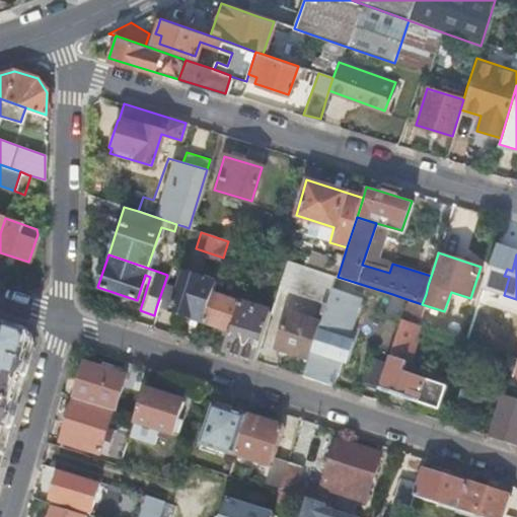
[(336,276),(287,260),(278,288),(318,301),(318,302),(325,304),(331,288),(334,280),(336,276)]
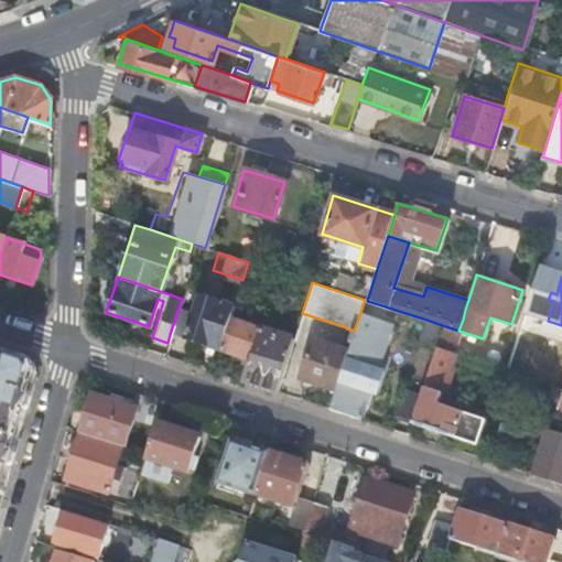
[(219,350),(230,317),(234,306),(196,294),(191,313),(183,338),(219,350)]
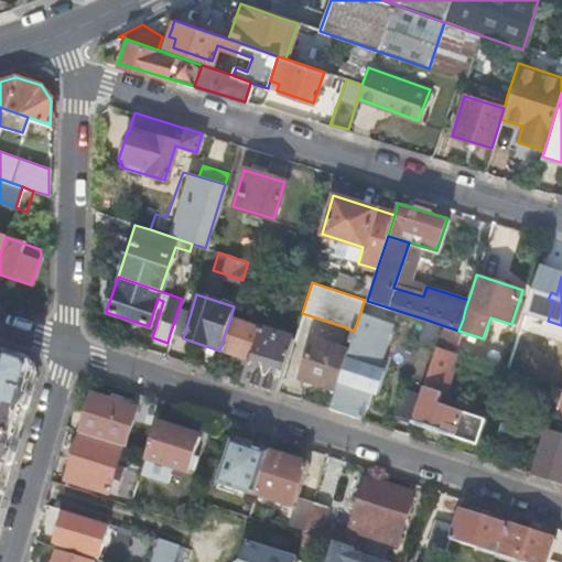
[(385,306),(367,301),(365,300),(363,304),(384,311),(385,306)]
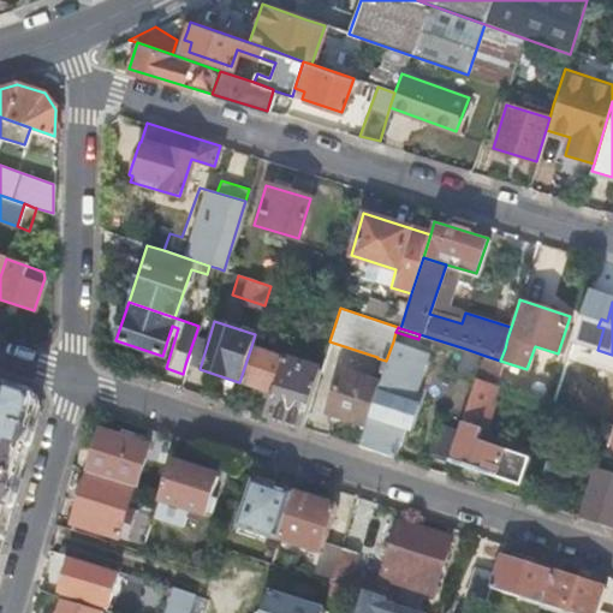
[(185,364),(200,369),(208,341),(195,337),(185,364)]
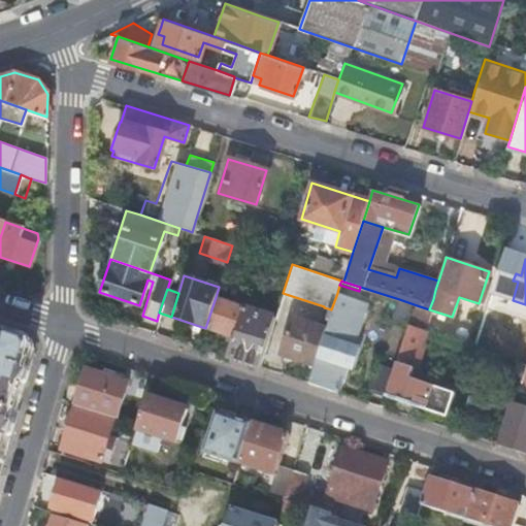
[(337,293),(331,309),(326,327),(314,364),(308,382),(337,392),(367,302),(337,293)]
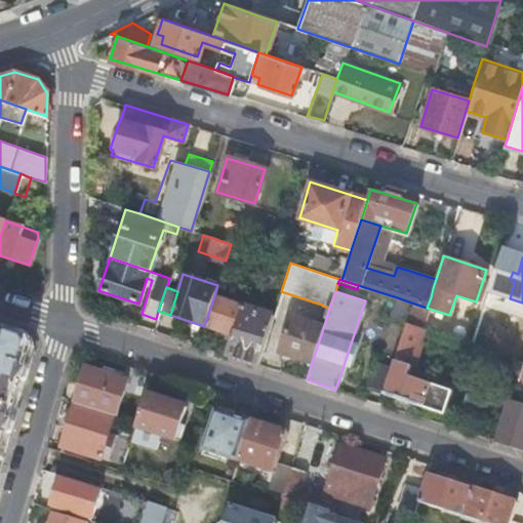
[(243,305),(242,305),(214,295),(204,326),(232,335),(233,335),(243,305)]
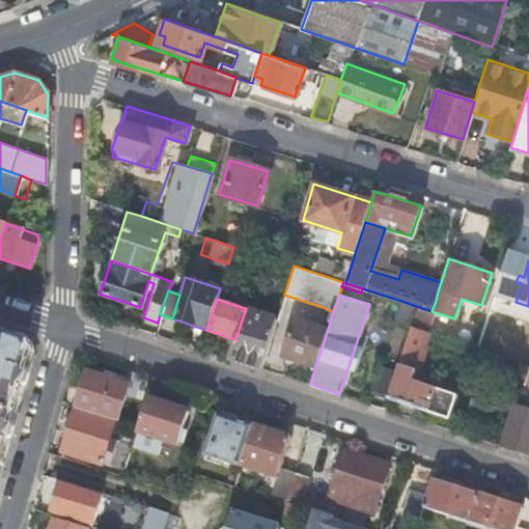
[(415,317),(419,307),(401,301),(398,312),(415,317)]
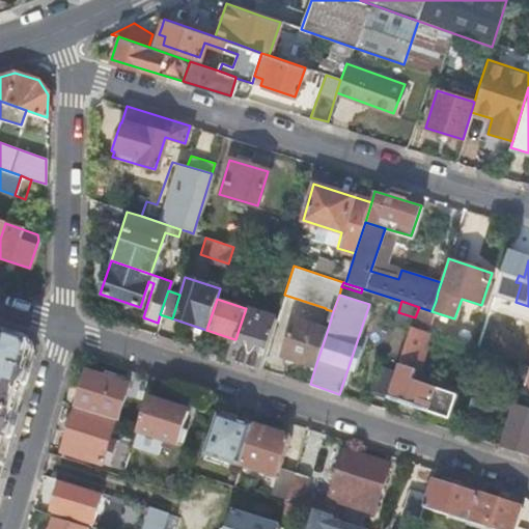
[(412,327),(425,331),(432,311),(419,307),(415,317),(412,327)]
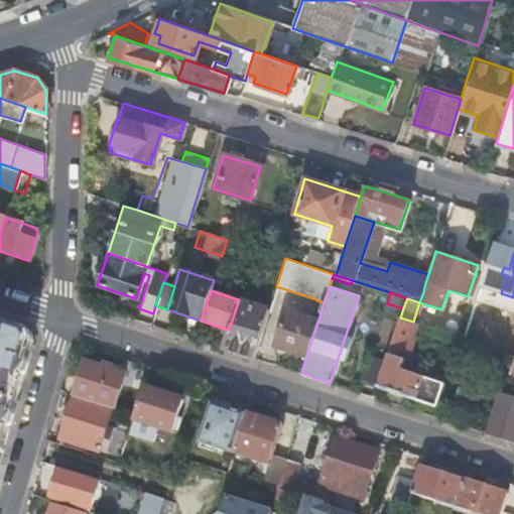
[(253,358),(268,309),(239,299),(229,330),(228,330),(222,348),(253,358)]
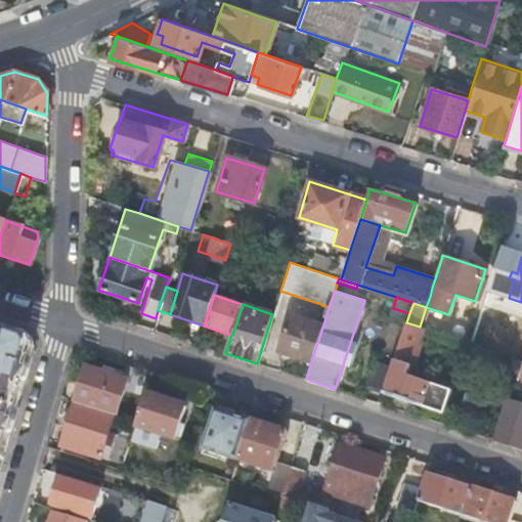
[(506,324),(476,314),(467,342),(496,352),(506,324)]
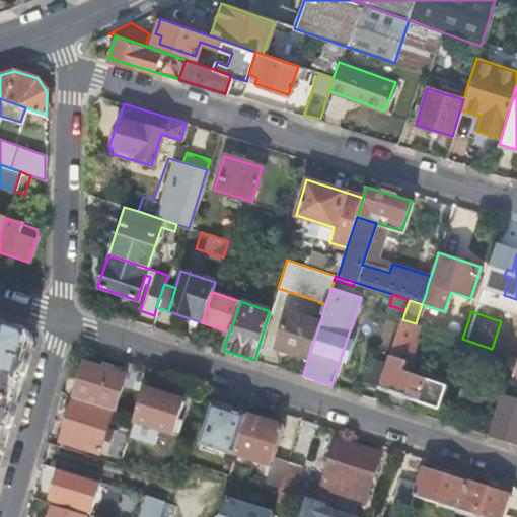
[(308,358),(320,321),(300,315),(295,330),(281,326),(275,348),(308,358)]
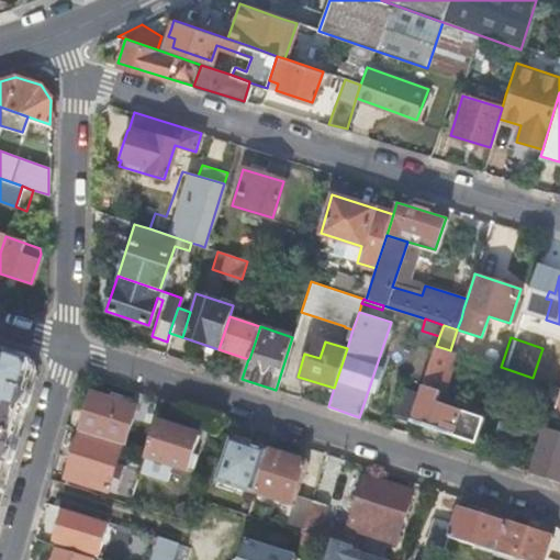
[(0,459),(8,462),(34,369),(28,355),(0,345),(0,459)]
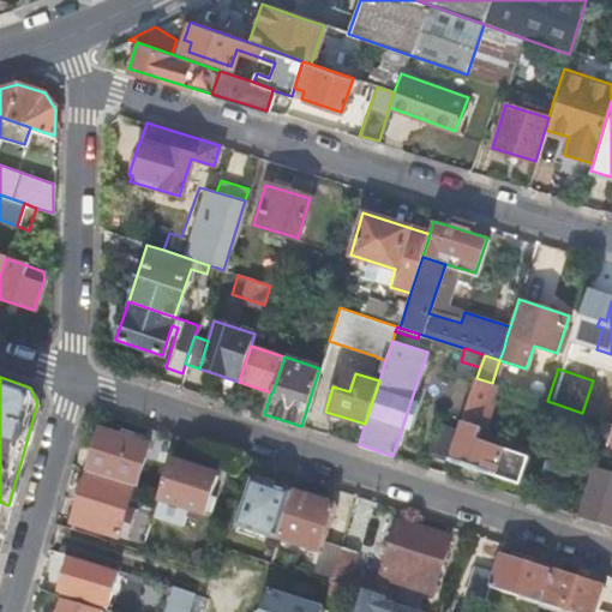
[(478,437),(496,384),(492,383),(477,378),(459,429),(448,460),(467,466),(466,467),(472,469),(473,468),(520,484),(529,456),(478,437)]
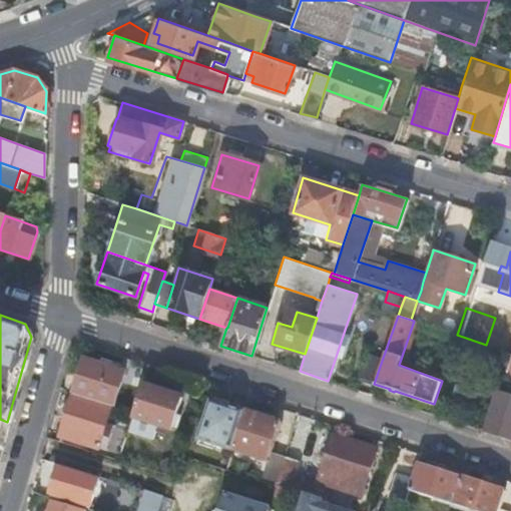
[(374,384),(383,358),(366,353),(357,379),(374,384)]
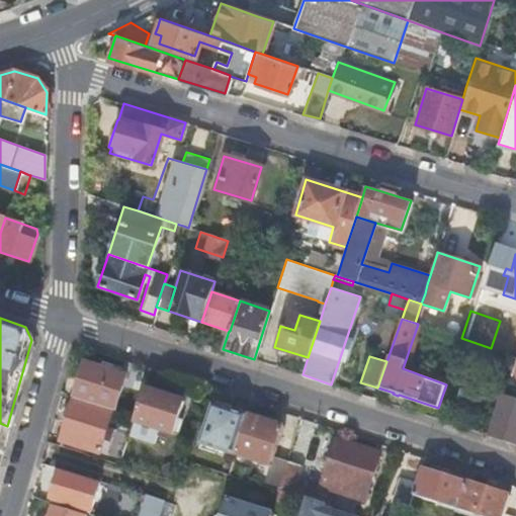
[(82,358),(71,395),(109,407),(112,407),(123,371),(82,358)]
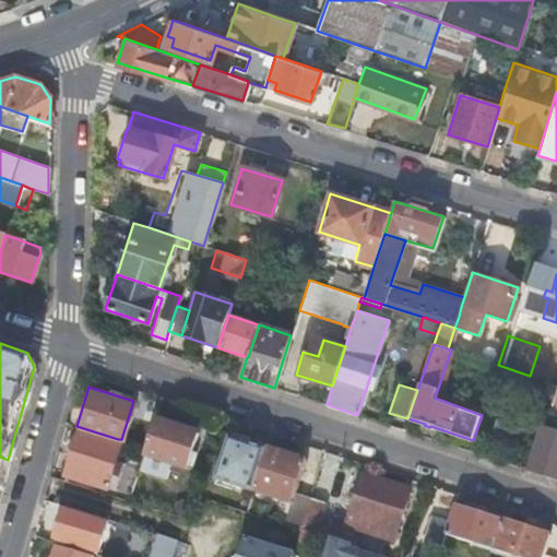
[(196,430),(154,417),(144,447),(142,452),(185,466),(196,430)]
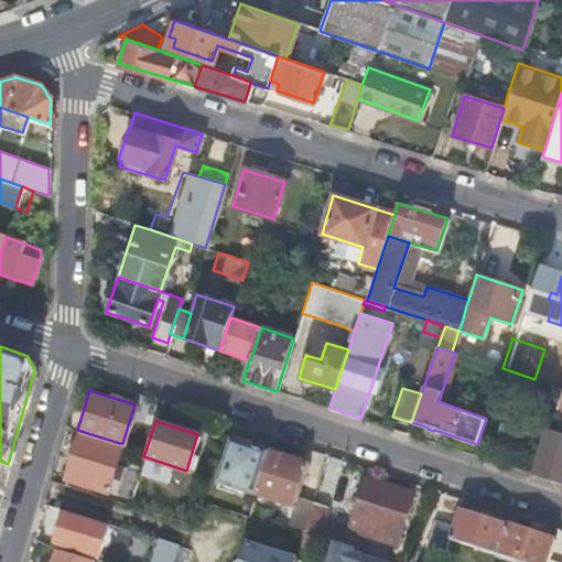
[(561,433),(542,427),(528,473),(555,482),(560,465),(561,465),(561,433)]
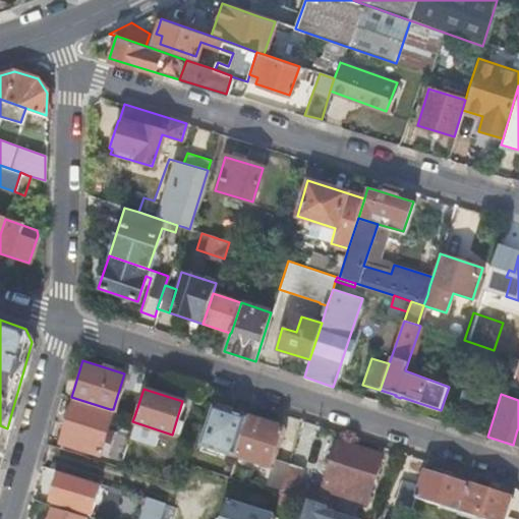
[(110,409),(71,397),(59,440),(97,452),(110,409)]
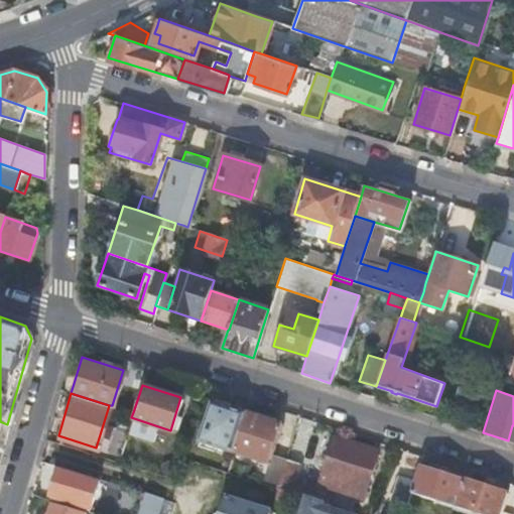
[(232,451),(244,413),(211,402),(199,439),(232,451)]
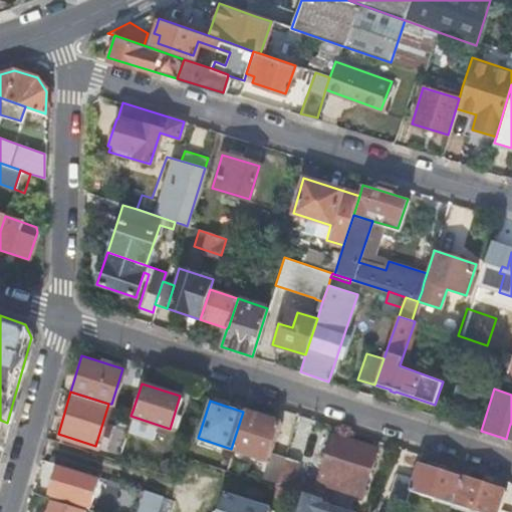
[(106,455),(117,459),(131,416),(133,411),(121,408),(106,455)]
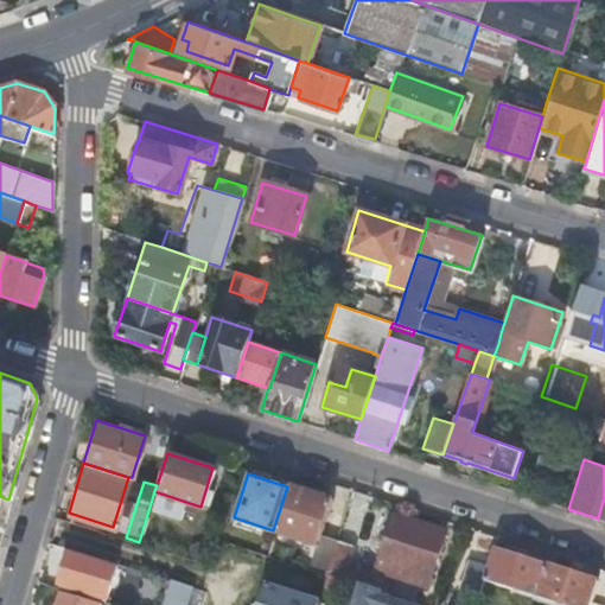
[(325,573),(336,539),(323,534),(335,497),(290,482),(287,486),(273,530),(318,546),(311,568),(325,573)]
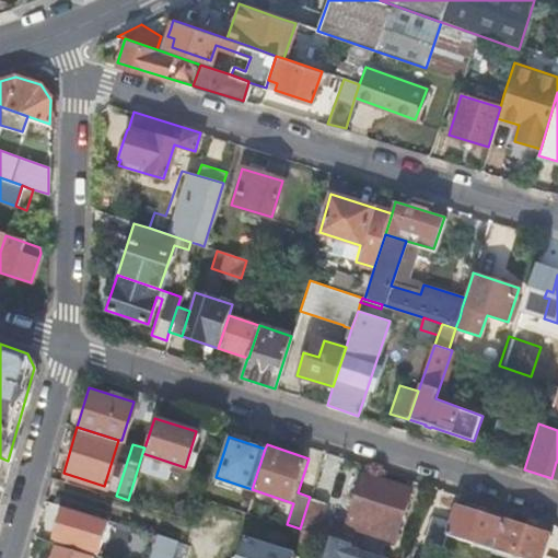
[(355,546),(370,550),(372,544),(355,538),(357,530),(393,541),(408,489),(361,474),(345,526),(346,526),(345,531),(317,523),(325,500),(310,496),(310,497),(300,529),(329,538),(355,546)]
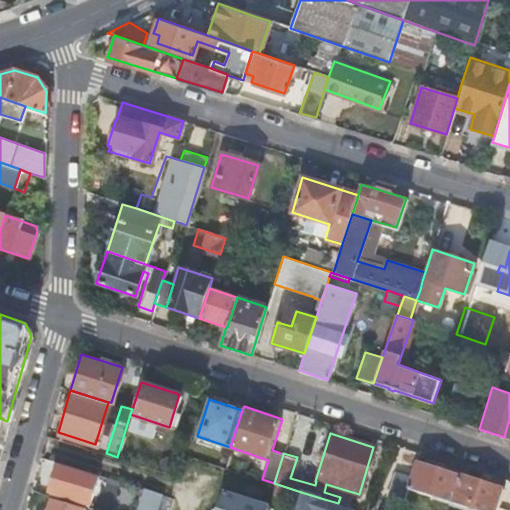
[(460,474),(416,460),(407,488),(452,502),(460,474)]
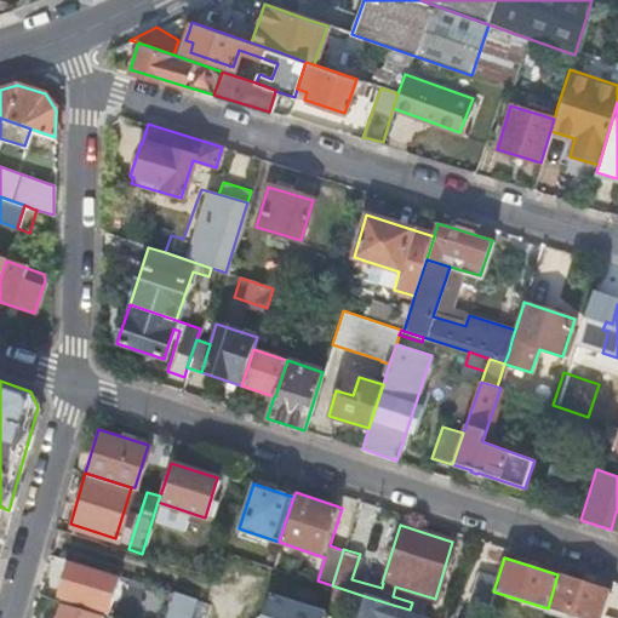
[(115,574),(69,560),(57,599),(103,613),(115,574)]
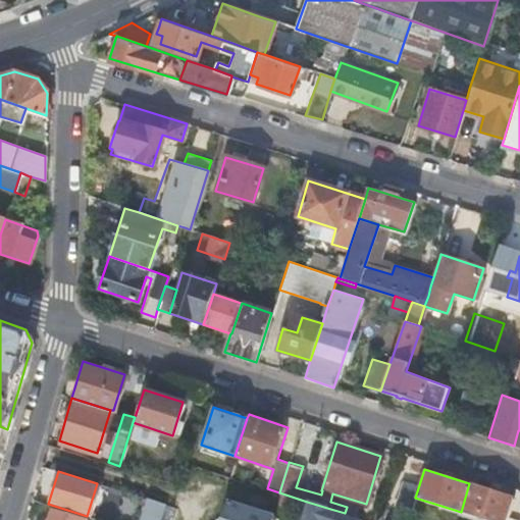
[(505,519),(513,498),(469,483),(461,512),(485,519),(505,519)]
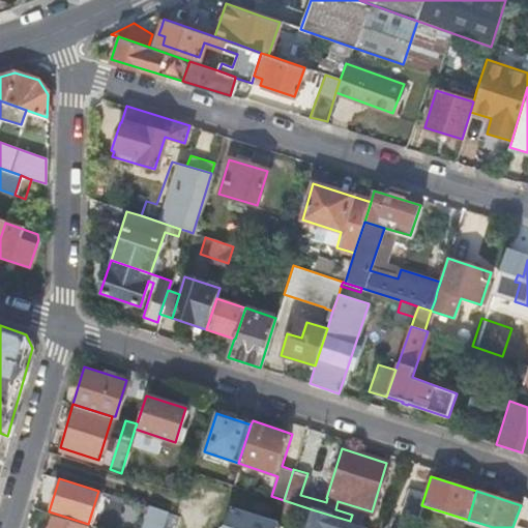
[(493,527),(468,520),(421,505),(418,516),(429,519),(426,527),(422,527),(415,526),(414,527),(447,527),(448,526),(453,527),(493,527)]
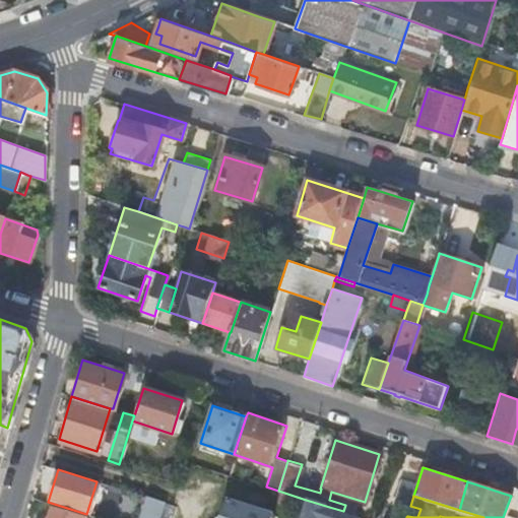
[(218,517),(270,517),(272,512),(225,498),(218,517)]
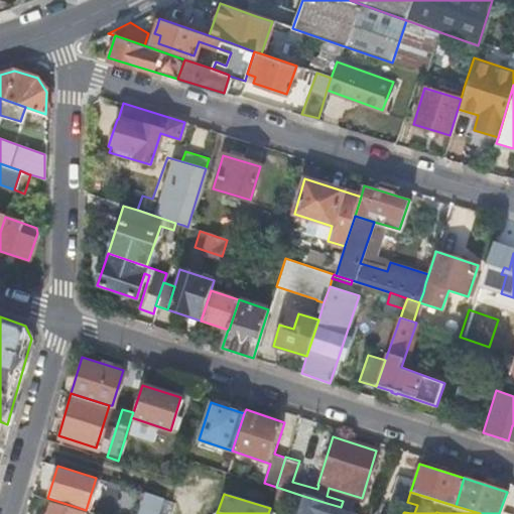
[(317,513),(323,513),(327,503),(303,496),(297,513),(316,513),(317,513)]
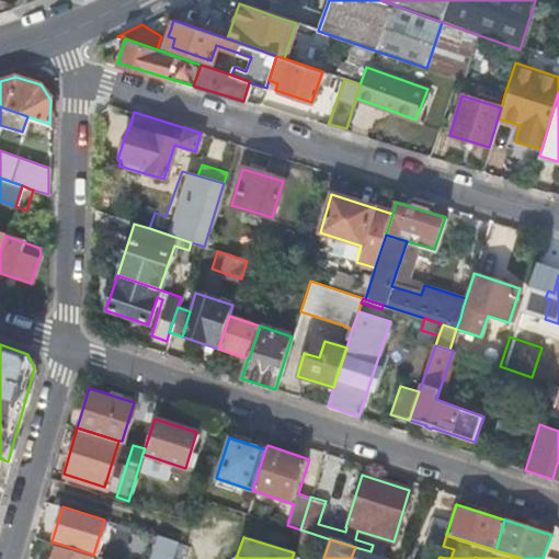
[(162,558),(166,547),(151,543),(146,558),(162,558)]
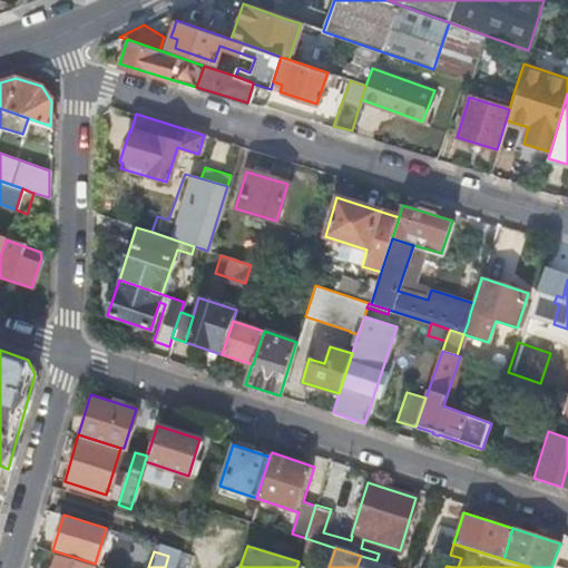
[(50,567),(91,567),(92,566),(54,556),(50,567)]
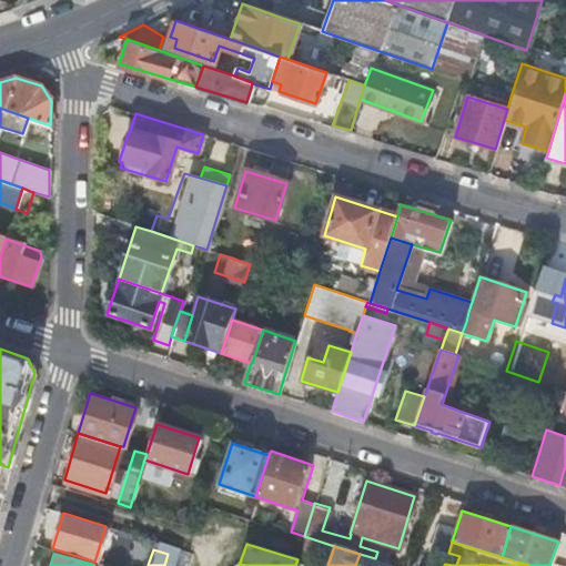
[(164,565),(179,565),(181,558),(168,554),(164,565)]
